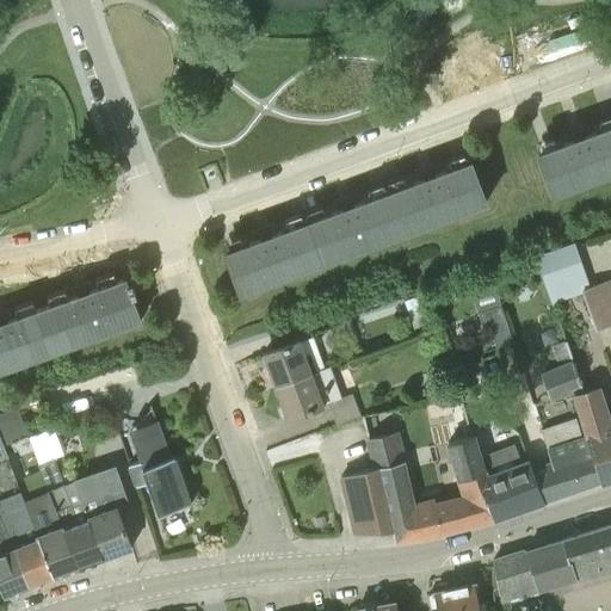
[(573,140),(538,152),(554,195),(610,172),(610,124),(586,135),(584,128),(571,133),(573,140)]
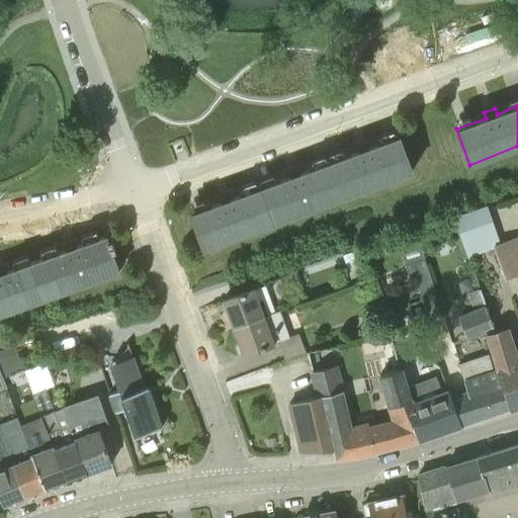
[(204,249),(412,172),(399,136),(369,147),(367,142),(356,146),(358,151),(301,172),(299,167),(287,171),(289,176),(232,197),(230,192),(218,196),(220,202),(190,212),(204,249)]
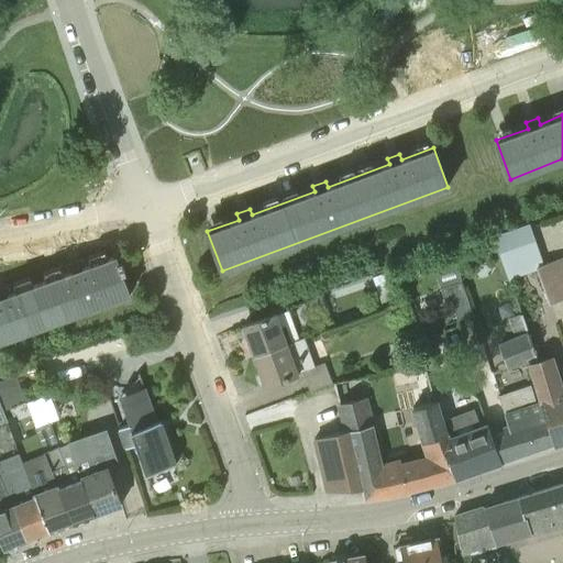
[(537,269),(543,266),(537,246),(500,258),(508,280),(537,269)]
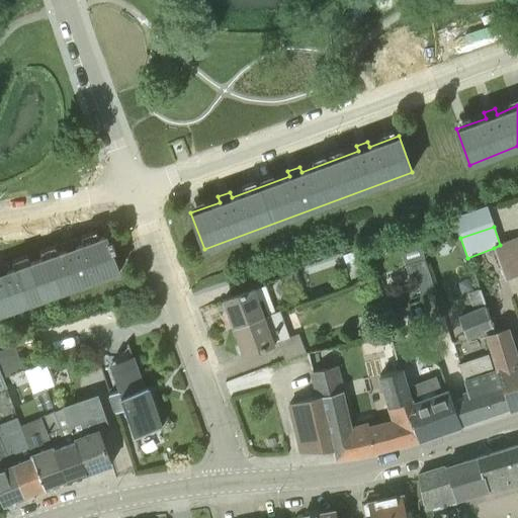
[(0,313),(119,271),(106,235),(77,246),(76,241),(64,245),(66,250),(8,270),(6,266),(0,268),(0,313)]
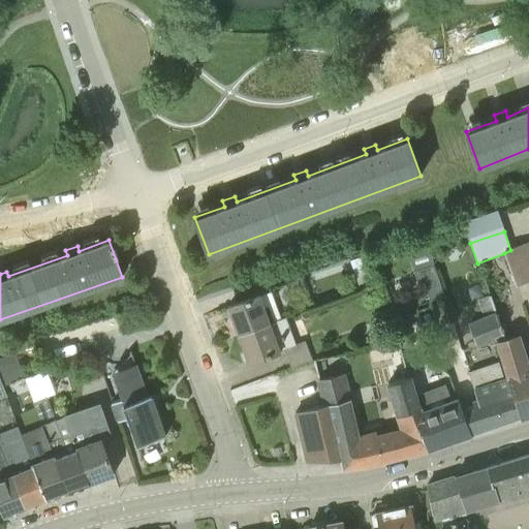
[(509,268),(528,259),(528,243),(510,250),(504,253),(509,268)]
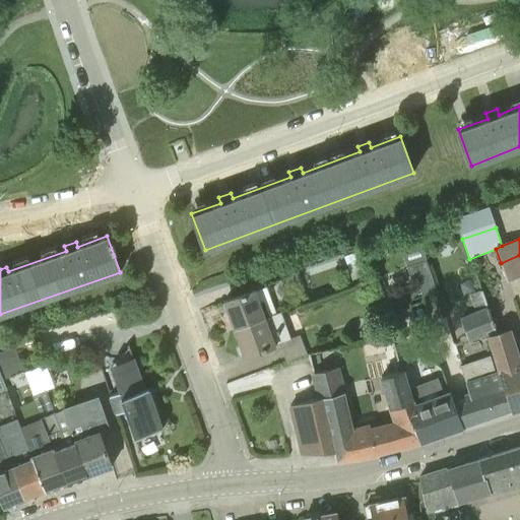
[(342,255),(345,265),(360,260),(356,250),(342,255)]
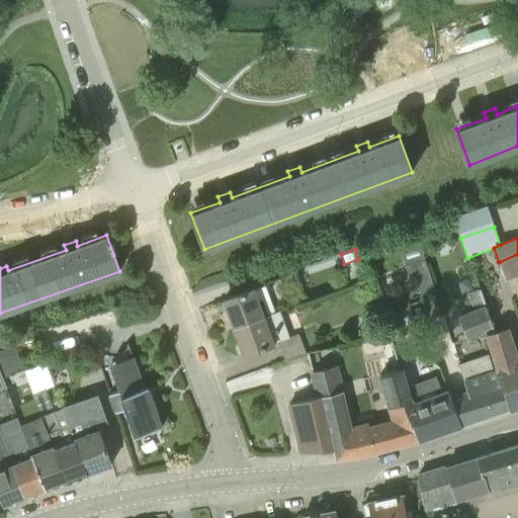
[(517,275),(517,254),(499,262),(506,280),(517,275)]
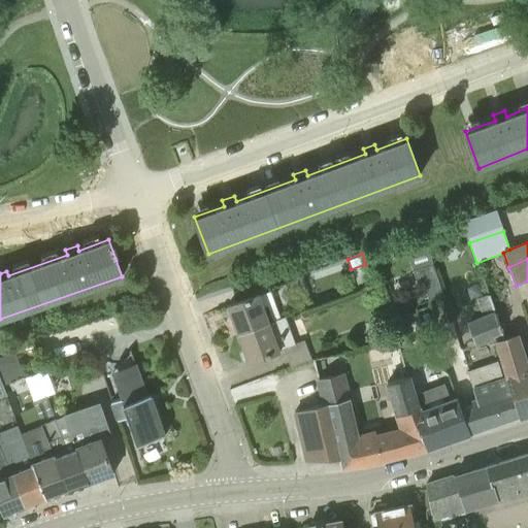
[(423,282),(429,300),(442,296),(433,265),(414,271),(418,284),(423,282)]
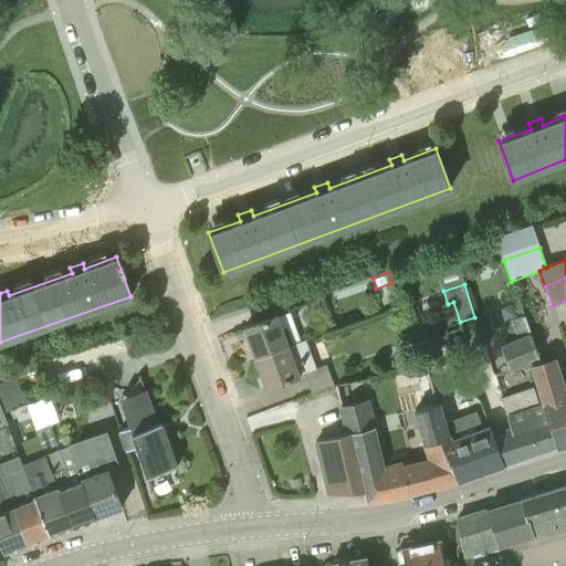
[(283,314),(280,304),(280,303),(250,312),(254,324),(243,327),(255,358),(306,339),(305,338),(301,341),(290,312),(278,316),(283,314)]
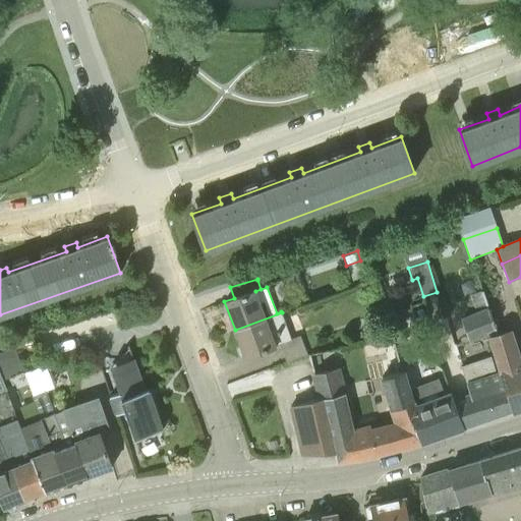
[(460,316),(468,341),(497,331),(488,309),(481,289),(469,294),(475,311),(460,316)]
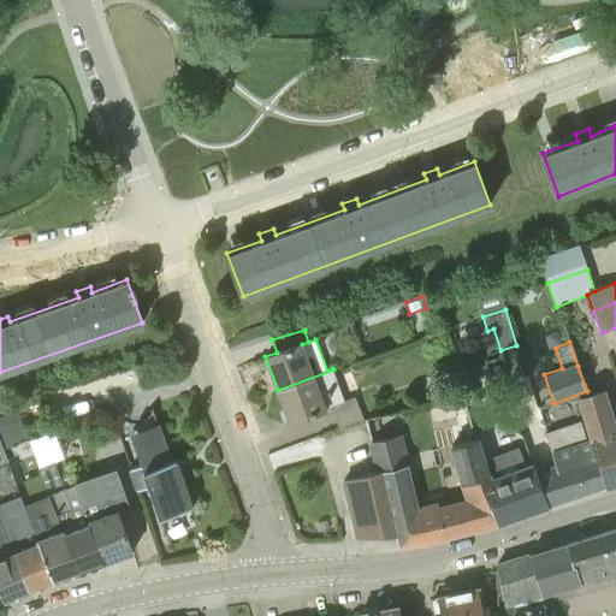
[(344,401),(341,389),(333,369),(278,390),(290,424),(326,409),(331,407),(339,428),(363,420),(355,396),(344,401)]
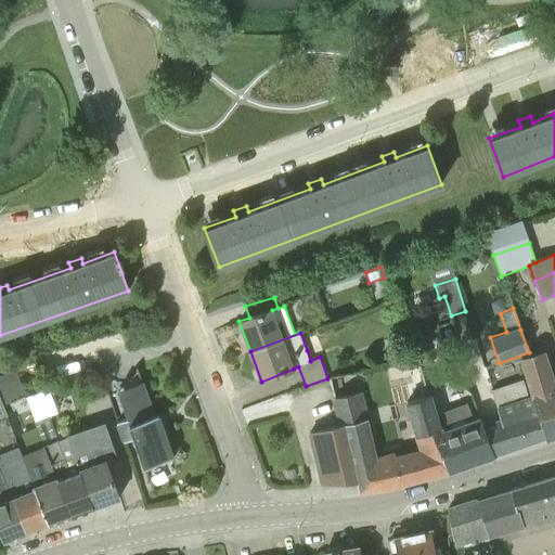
[(403,345),(386,344),(385,359),(401,361),(403,345)]
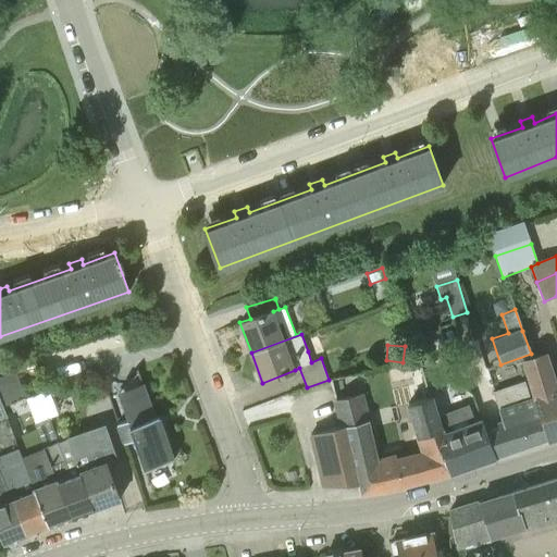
[(551,359),(547,350),(522,359),(535,398),(548,440),(556,435),(556,362),(556,358),(551,359)]
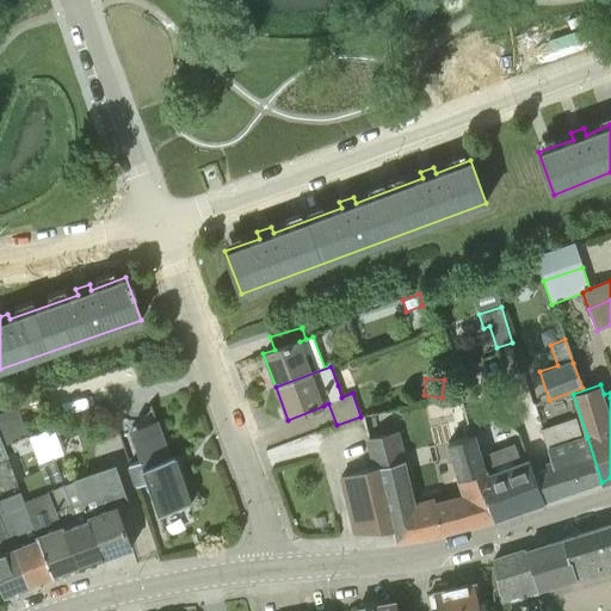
[(0,413),(0,431),(5,445),(29,437),(17,407),(0,413)]
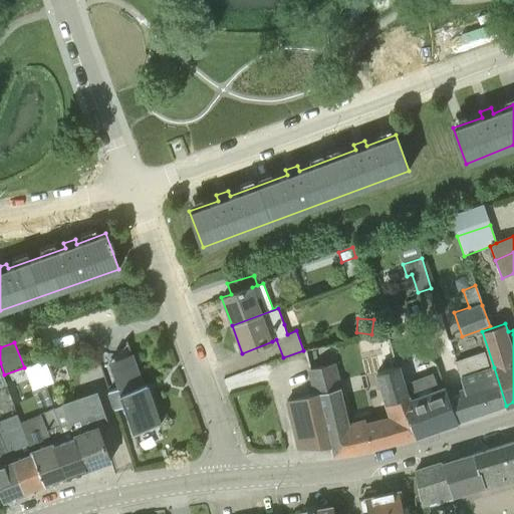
[(134,432),(161,423),(147,382),(143,384),(133,353),(109,360),(117,386),(108,390),(114,408),(124,405),(134,432)]
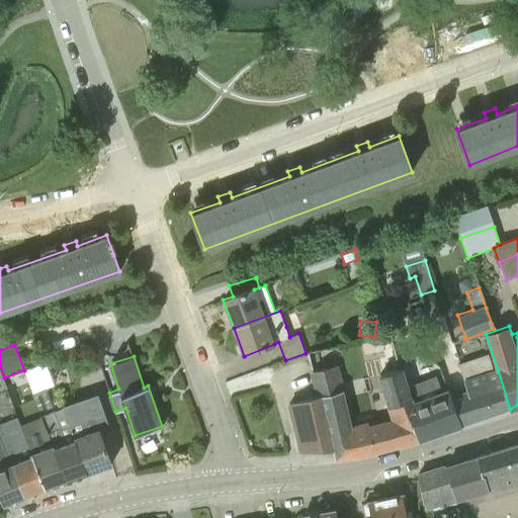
[(416,411),(413,401),(411,394),(389,400),(394,418),(395,421),(351,432),(341,392),(342,391),(335,365),(313,371),(319,396),(332,450),(334,449),(336,457),(357,455),(417,440),(417,439),(408,414),(416,411)]
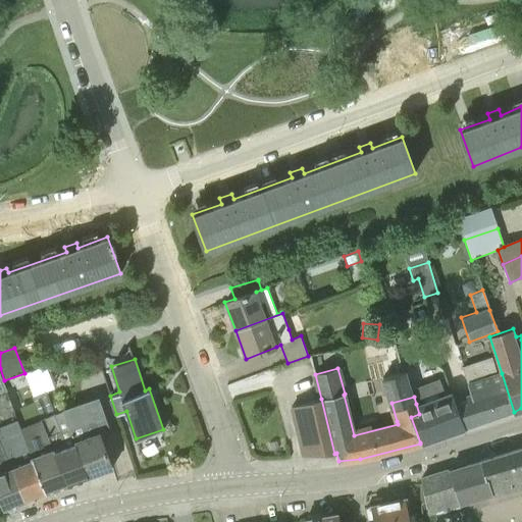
[(414,397),(406,370),(383,377),(392,403),(414,397)]
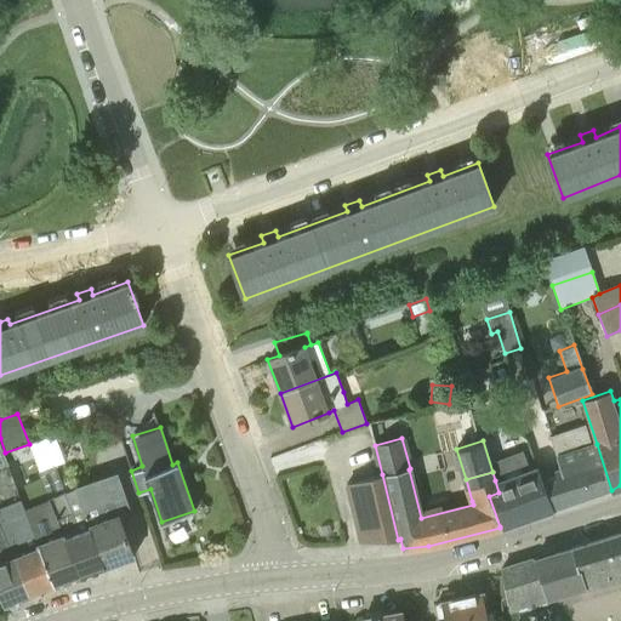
[(24,508),(1,449),(0,444),(0,518),(30,594),(56,585),(24,508)]
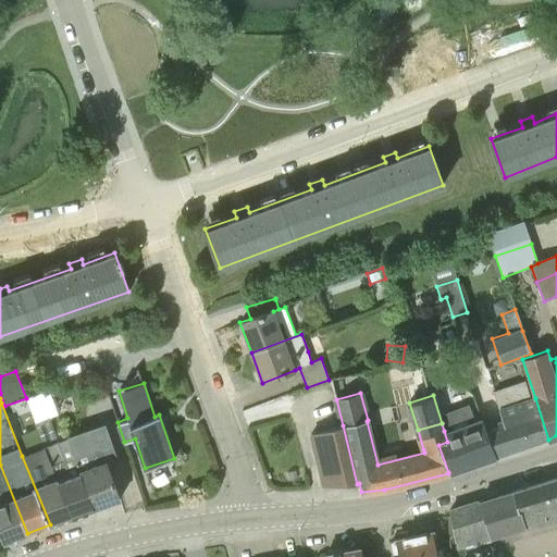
[(548,440),(535,398),(499,409),(504,422),(487,428),(497,456),(548,440)]
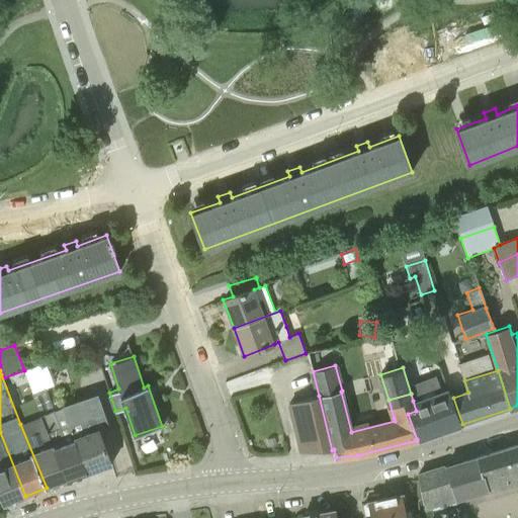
[(33,394),(42,415),(53,445),(55,444),(67,480),(88,472),(75,440),(63,406),(55,410),(46,389),(33,394)]
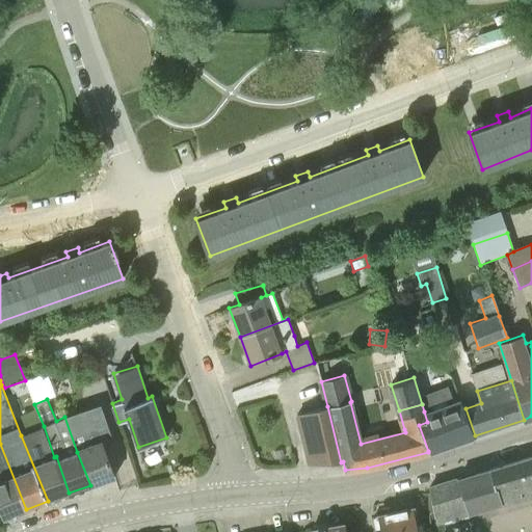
[(428,451),(451,444),(475,435),(466,408),(462,399),(424,411),(427,422),(419,425),(428,451)]
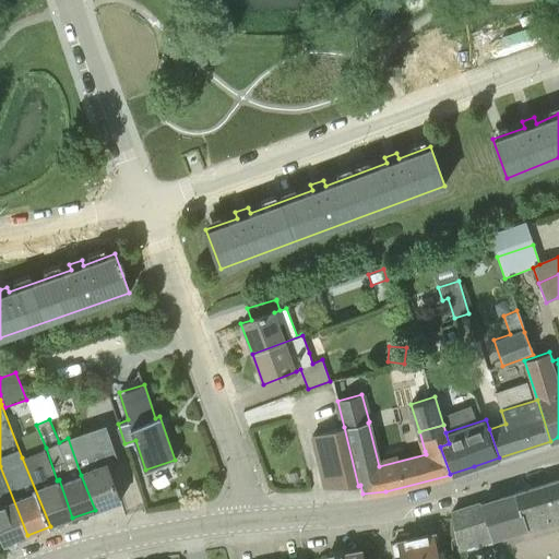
[(120,501),(107,465),(117,462),(113,449),(105,426),(68,438),(81,475),(95,510),(120,501)]
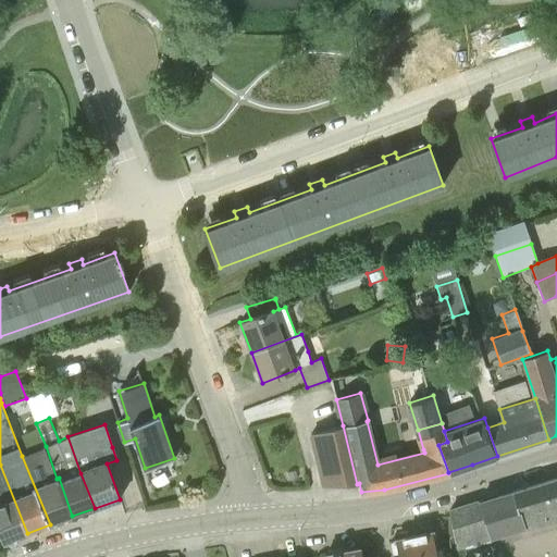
[(343,425),(311,433),(324,485),(357,484),(343,425)]
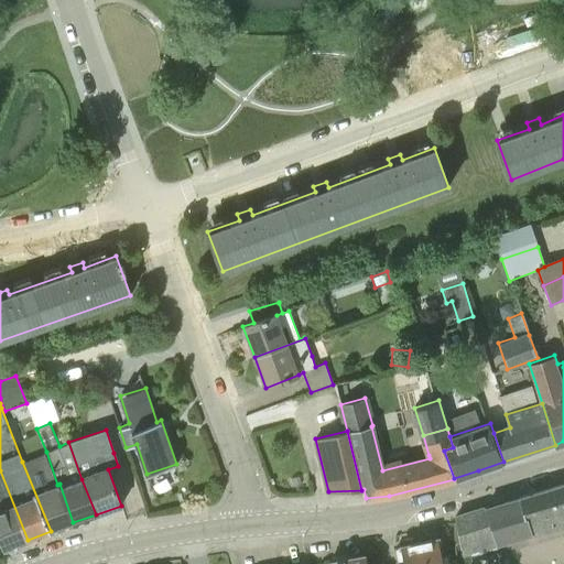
[(51,531),(73,522),(60,484),(57,485),(46,452),(22,462),(51,531)]
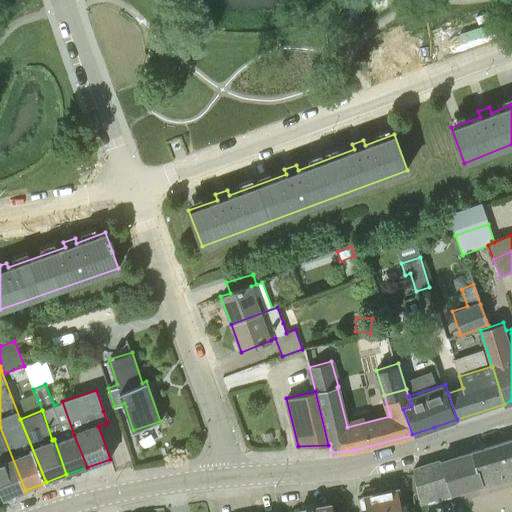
[(0,489),(4,499),(25,490),(0,427),(0,489)]
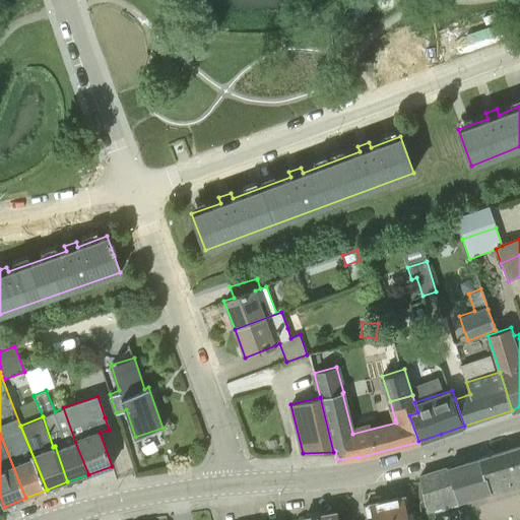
[(519,486),(519,446),(476,460),(489,495),(489,496),(519,486)]
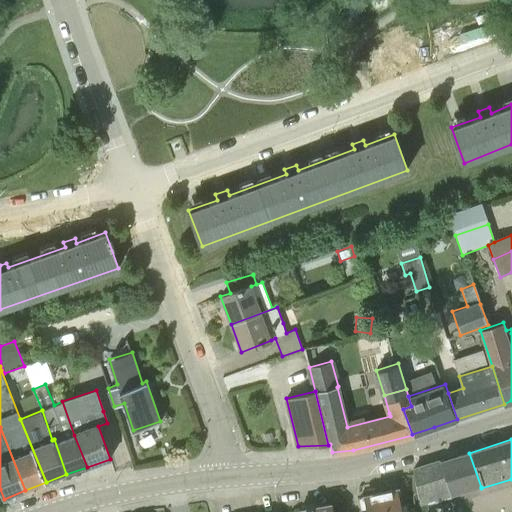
[(481,487),(469,453),(413,470),(420,506),(424,505),(443,499),(450,496),(481,487)]
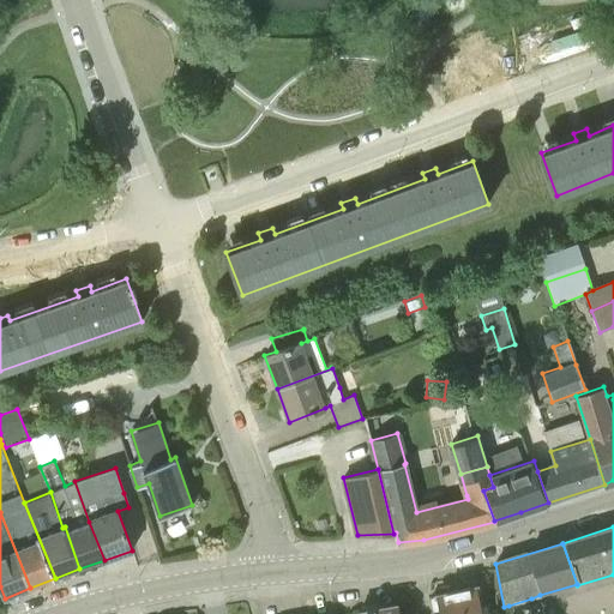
[(489,613),(487,603),(481,606),(480,600),(481,599),(479,587),(431,597),(433,613),(489,613)]
